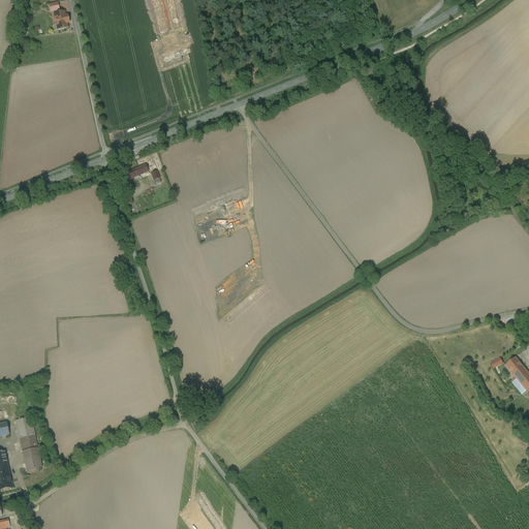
[(58,3),(50,5),(51,12),(59,10),(58,3)]
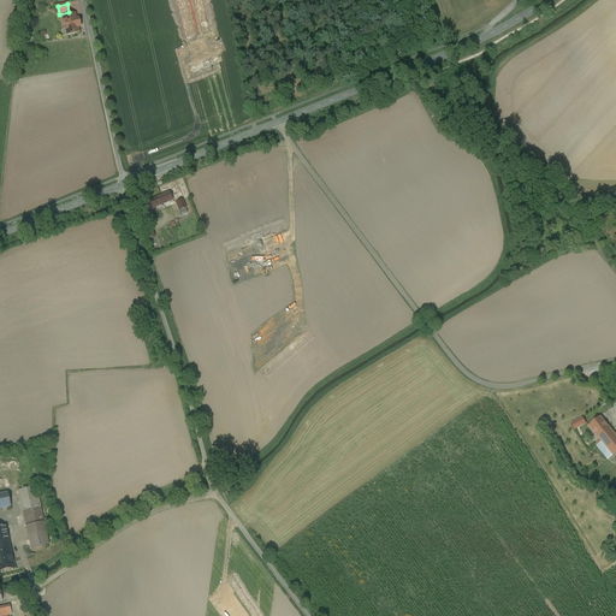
[(75,15),(63,17),(64,24),(66,23),(69,34),(67,35),(80,33),(78,28),(81,28),(80,22),(77,22),(75,15)]
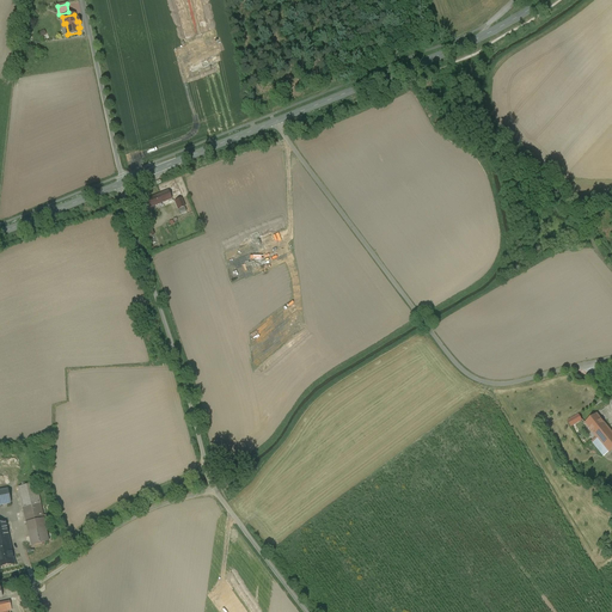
[(169,191),(147,200),(151,208),(172,199),(170,193),(169,191)]
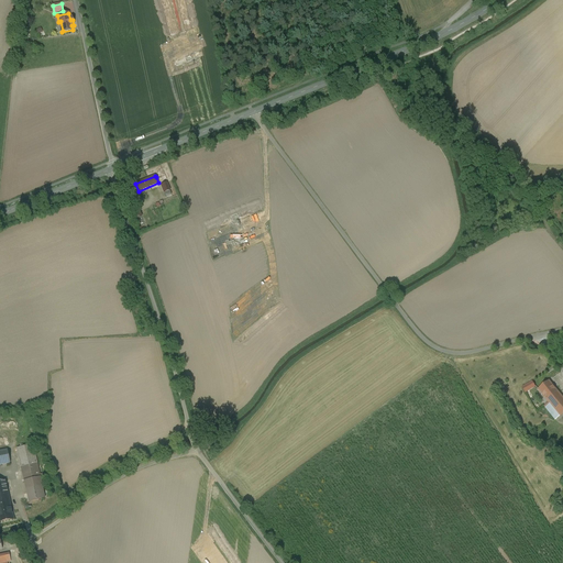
[(167,183),(161,185),(165,197),(172,195),(167,183)]
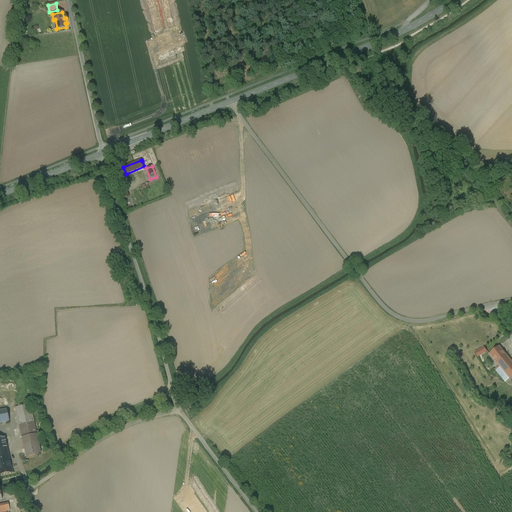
[(484,347),(475,352),(478,357),(487,352),(484,347)]
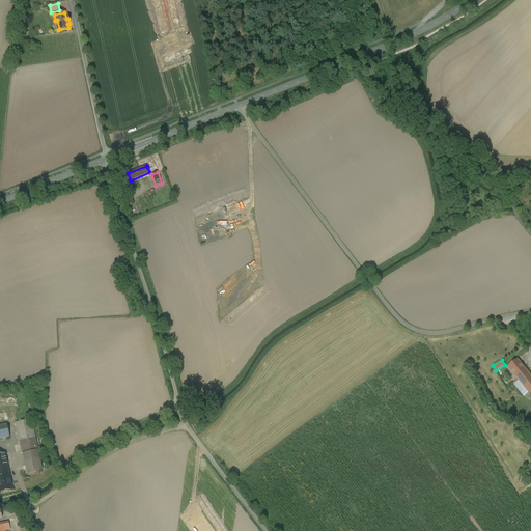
[(507,368),(516,379),(527,371),(518,360),(507,368)]
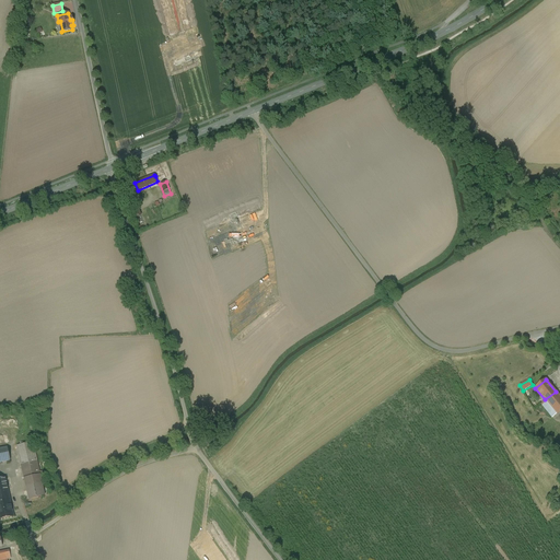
[(559,396),(556,392),(545,399),(546,400),(541,404),(552,418),(559,411),(559,396)]
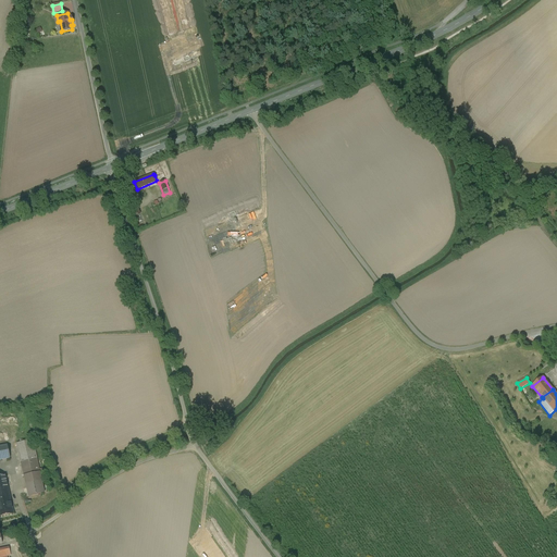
[(33,440),(16,443),(24,475),(40,472),(39,469),(33,440)]
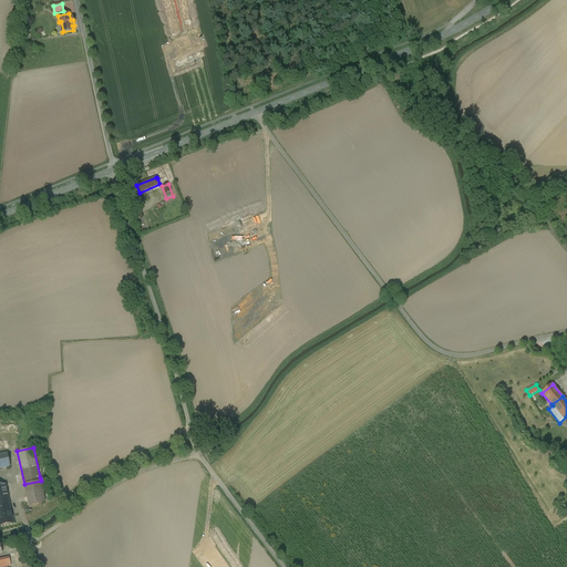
[(8,453),(0,454),(0,467),(10,466),(8,453)]
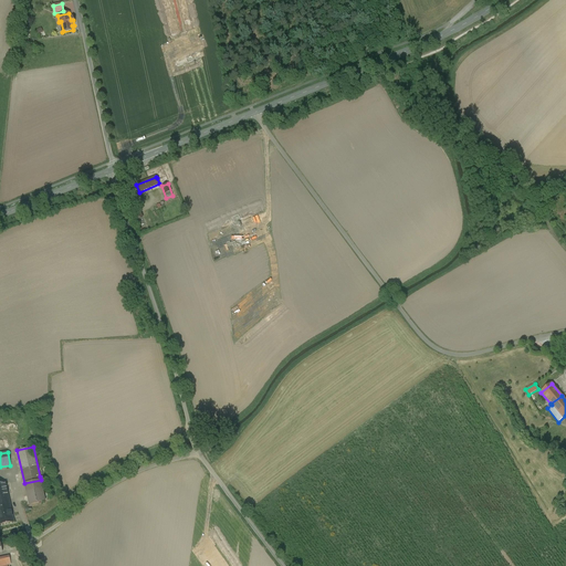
[(41,480),(24,483),(29,504),(45,501),(41,483),(41,480)]
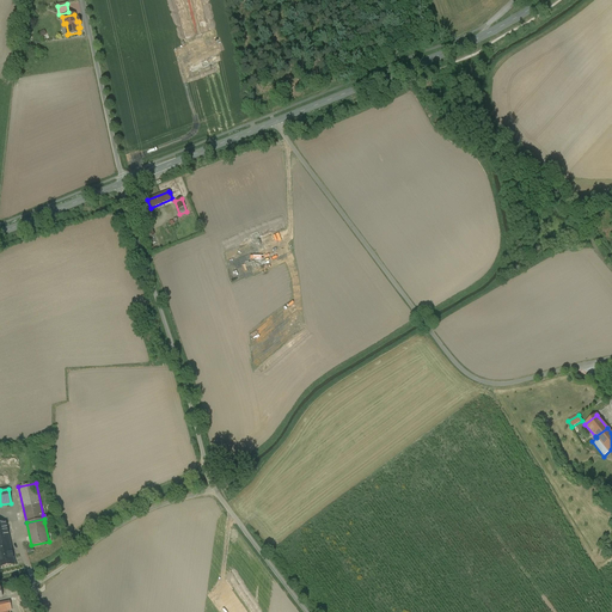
[(7,531),(0,531),(0,567),(16,564),(7,531)]
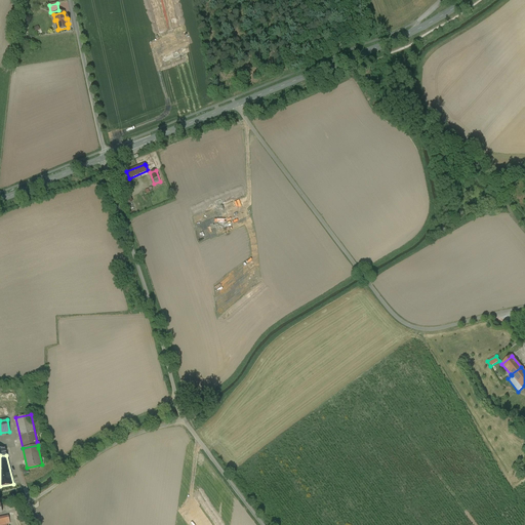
[(33,515),(28,507),(25,509),(30,517),(33,515)]
